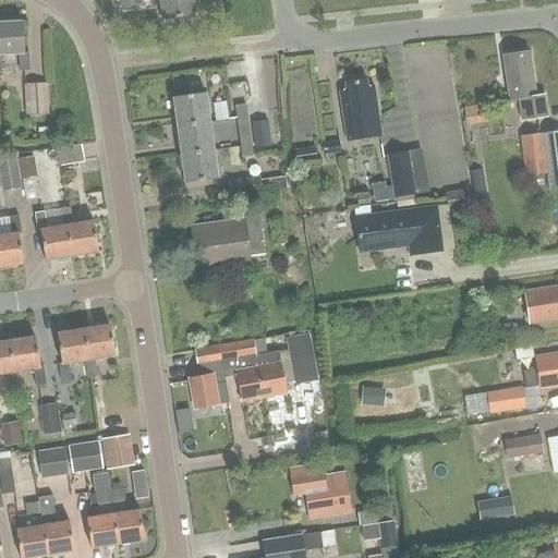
[(130,0),(120,0),(121,7),(121,10),(123,10),(132,8),(131,3),(130,0)]
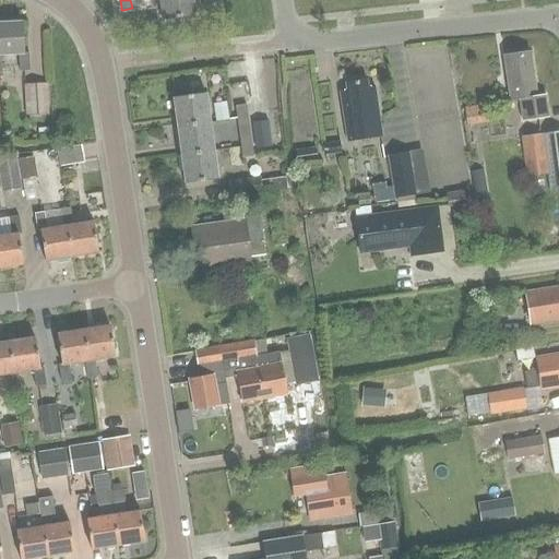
[(193,0),(159,0),(163,19),(195,14),(193,0)]
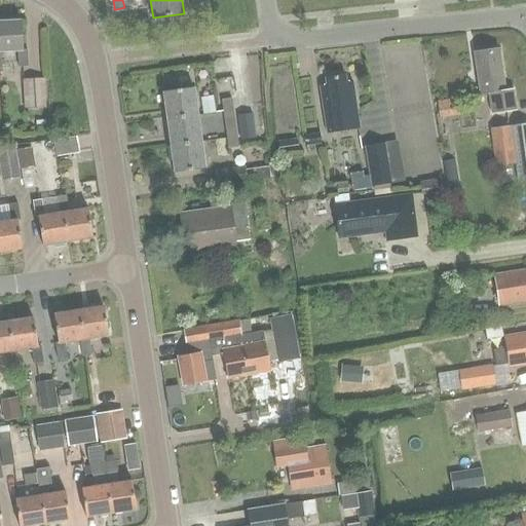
[(22,19),(0,20),(0,49),(1,50),(16,49),(17,66),(28,65),(27,48),(23,48),(22,19)]
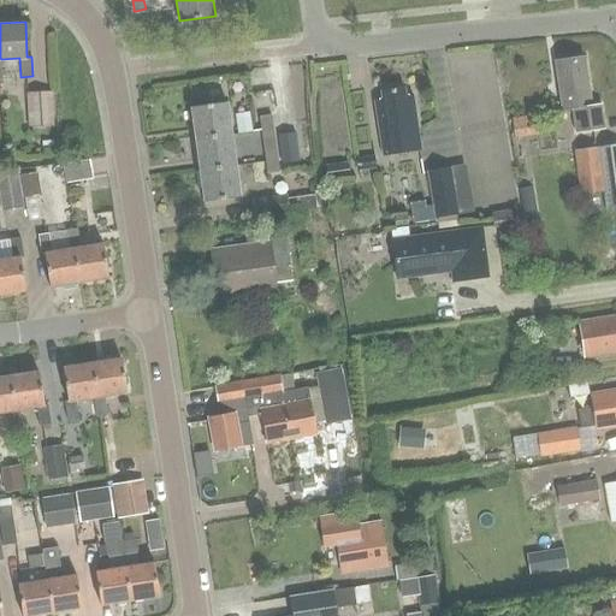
[(557,63),(556,63),(563,112),(568,111),(572,137),(596,134),(605,132),(602,108),(593,110),(585,58),(570,60),(567,58),(561,59),(557,63)]
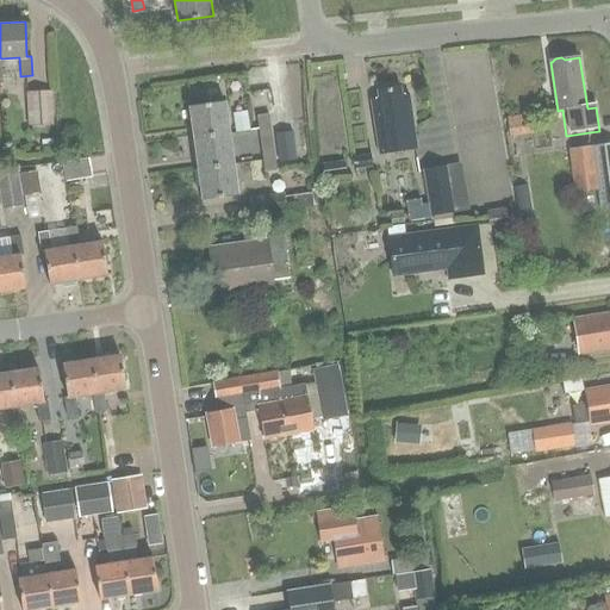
[(403,93),(402,86),(378,89),(379,97),(372,98),(380,154),(418,148),(410,92),(403,93)]
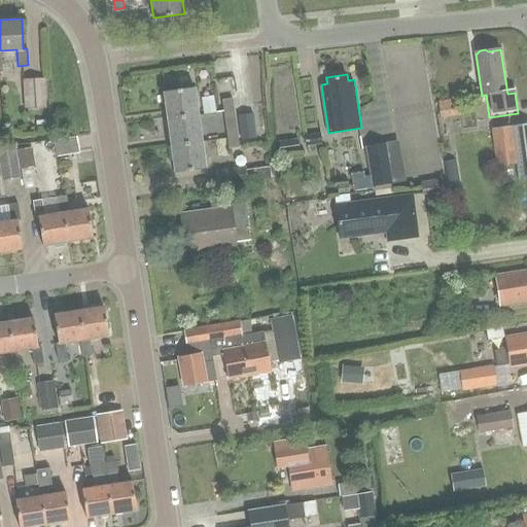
[(43,79),(22,80),(23,109),(44,108),(43,79)]
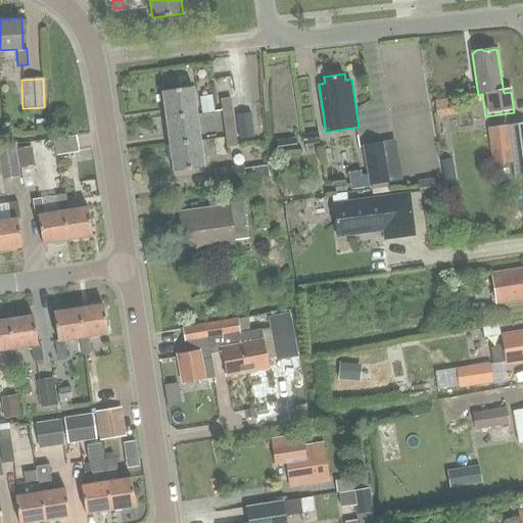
[(194,86),(164,89),(168,116),(197,112),(194,86)]
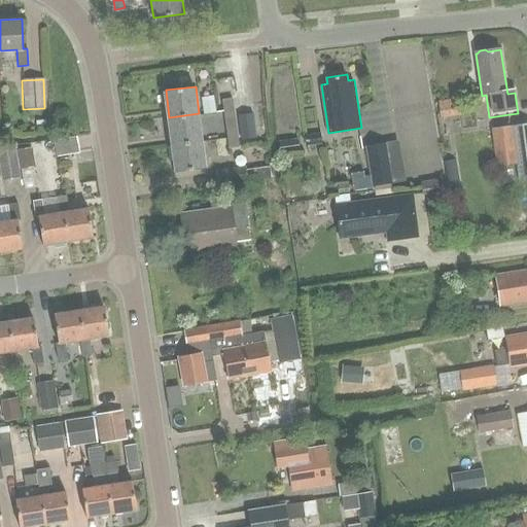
[(204,102),(201,102),(201,107),(203,115),(214,114),(216,113),(214,100),(214,98),(204,99),(204,102)]
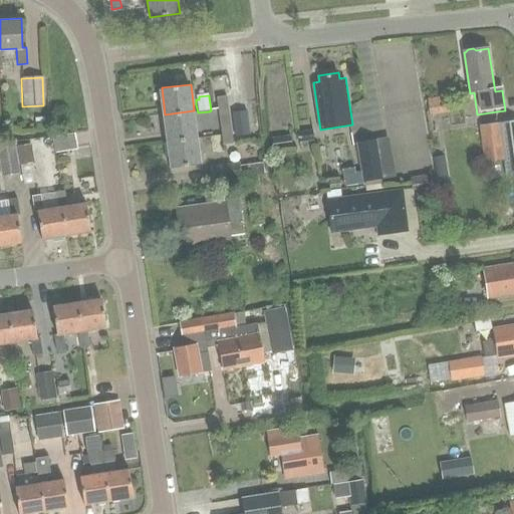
[(217,98),(218,108),(229,107),(227,96),(217,98)]
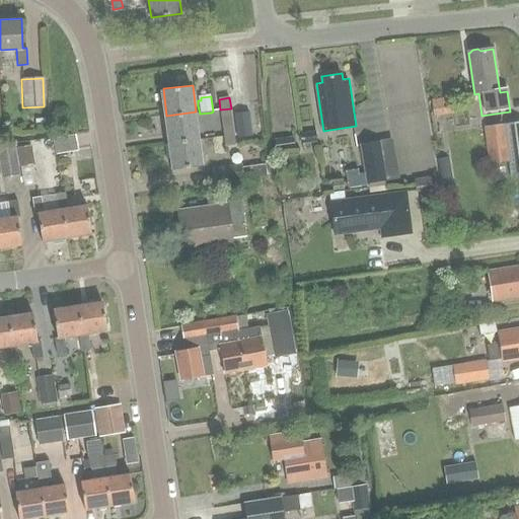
[(231,108),(220,109),(224,137),(234,135),(231,114),(231,108)]
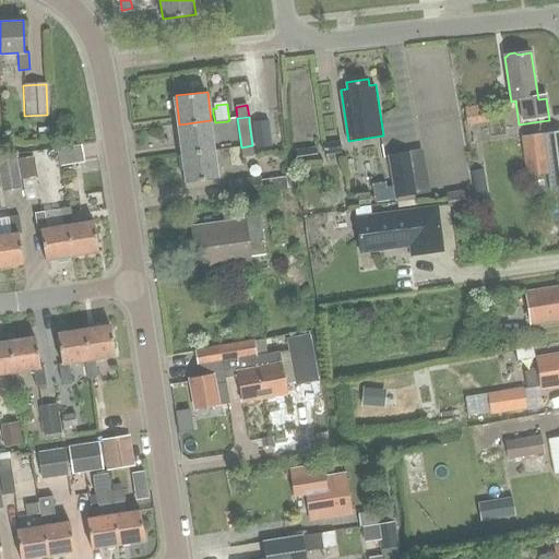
[(209,122),(177,127),(181,154),(214,150),(210,122),(209,122)]
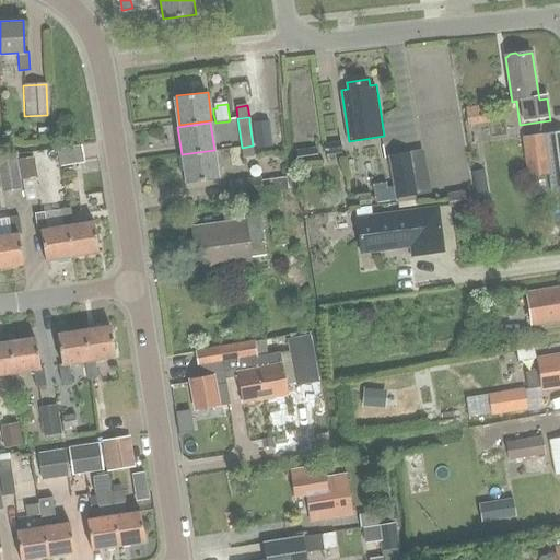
[(269,123),(253,125),(255,137),(256,151),(272,149),(269,123)]
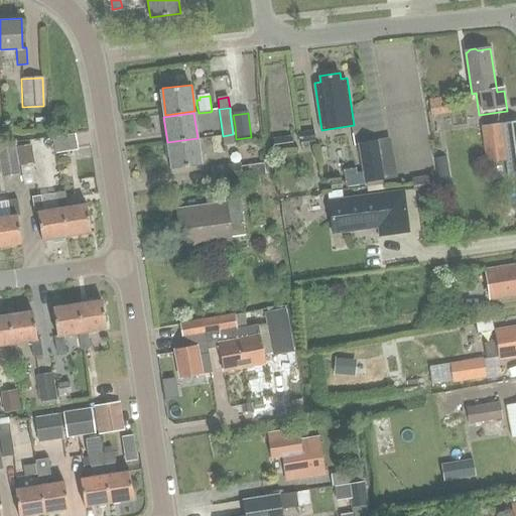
[(515,119),(483,124),(488,161),(506,158),(508,174),(515,173),(515,119)]
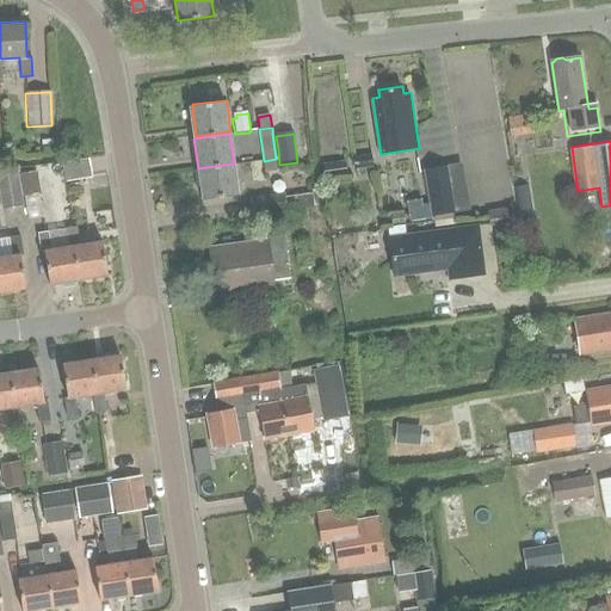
[(356,159),(357,171),(374,170),(371,156),(356,159)]
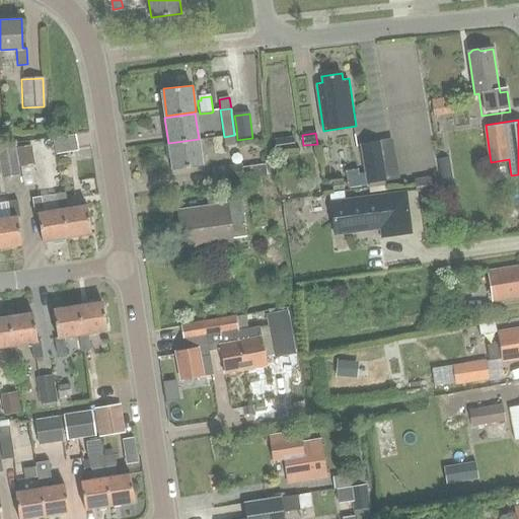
[(55,138),(57,154),(79,151),(77,135),(55,138)]
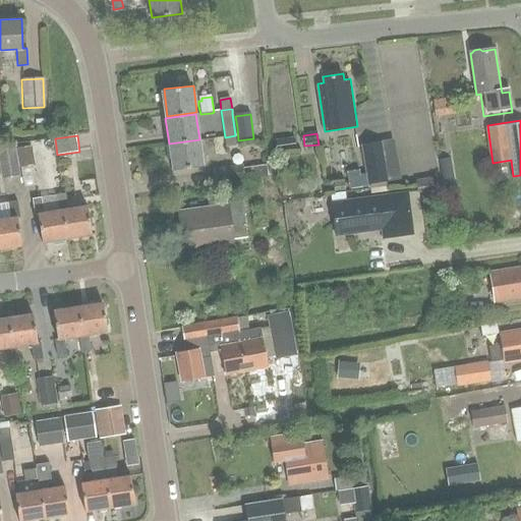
[(237,147),(236,143),(235,135),(225,137),(226,148),(237,147)]
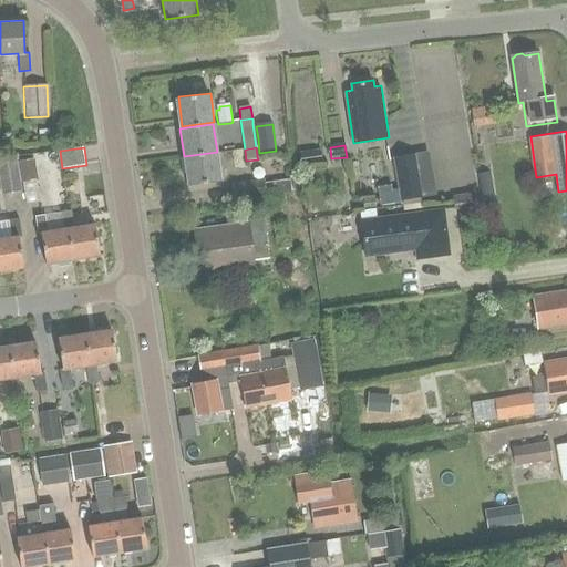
[(320,151),(299,153),(300,161),(321,158),(320,151)]
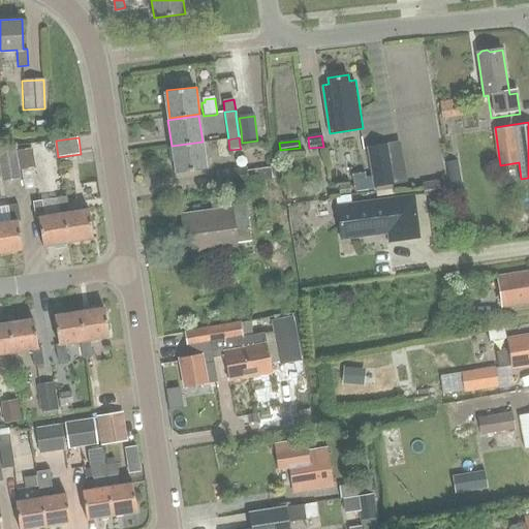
[(203,142),(172,146),(175,174),(207,168),(203,142)]
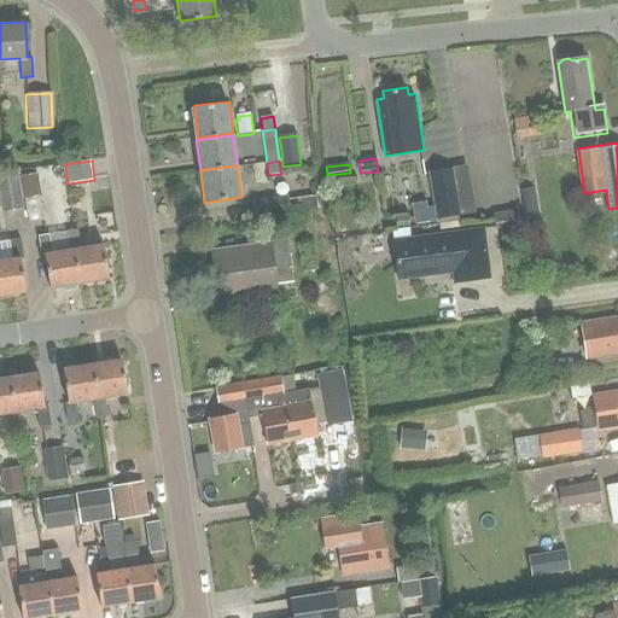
[(433,208),(436,221),(447,219),(458,217),(460,217),(459,208),(452,169),(429,173),(433,208)]
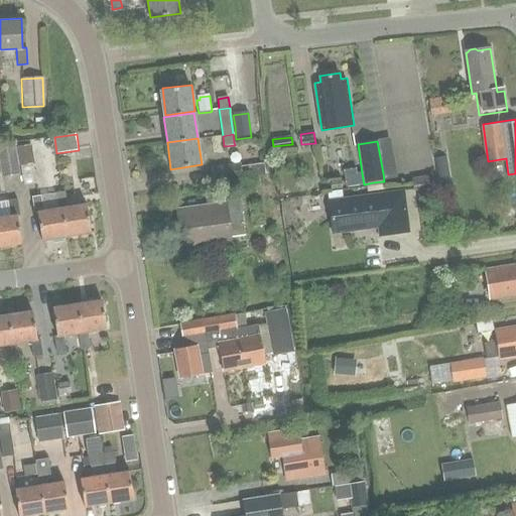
[(33,157),(31,146),(16,148),(19,167),(21,167),(32,165),(34,165),(33,157)]
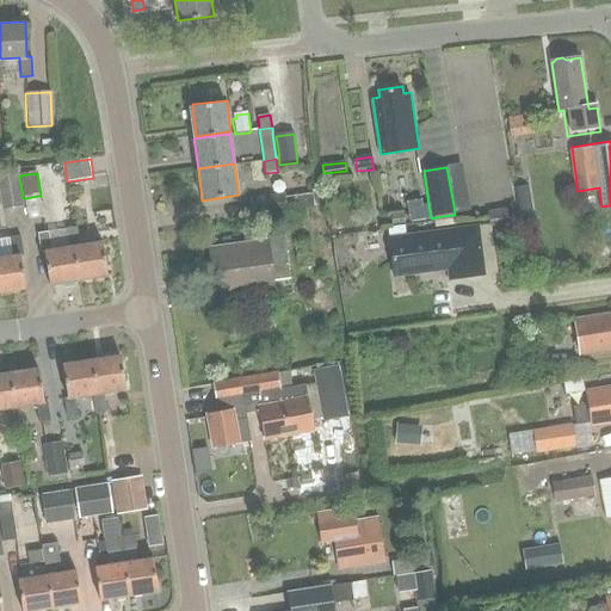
[(18,174),(0,177),(0,193),(2,210),(23,207),(18,174)]
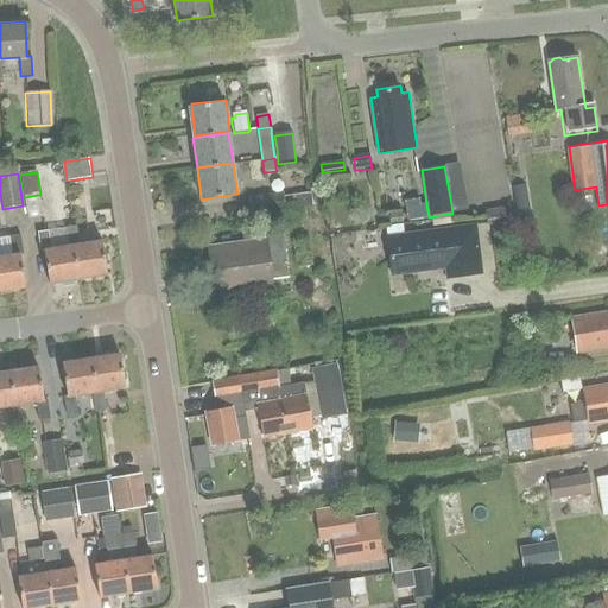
[(527,185),(511,188),(514,214),(531,211),(527,185)]
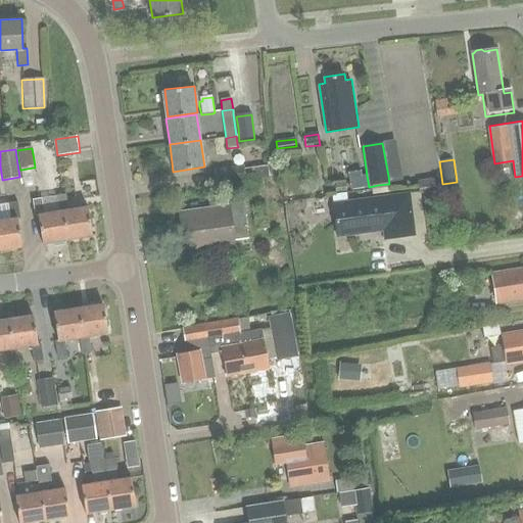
[(243,167),(215,171),(216,176),(217,187),(246,183),(245,181),(270,178),(268,167),(244,171),(243,167)]
